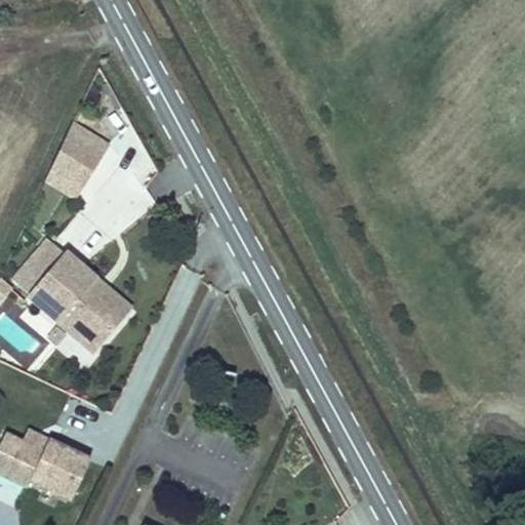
[(111,146),(74,121),(69,131),(105,155),(111,146)]
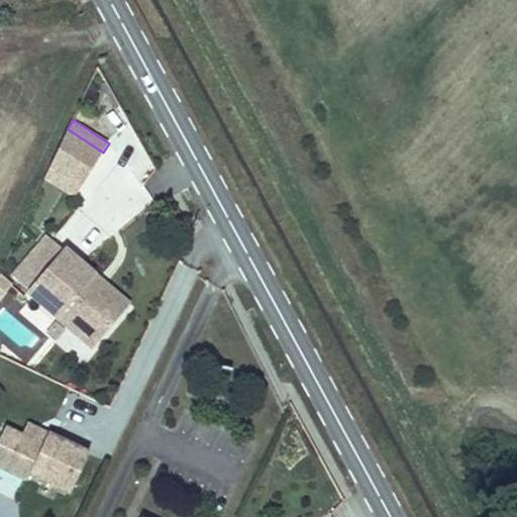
[(103,152),(68,129),(50,166),(81,186),(103,152)]
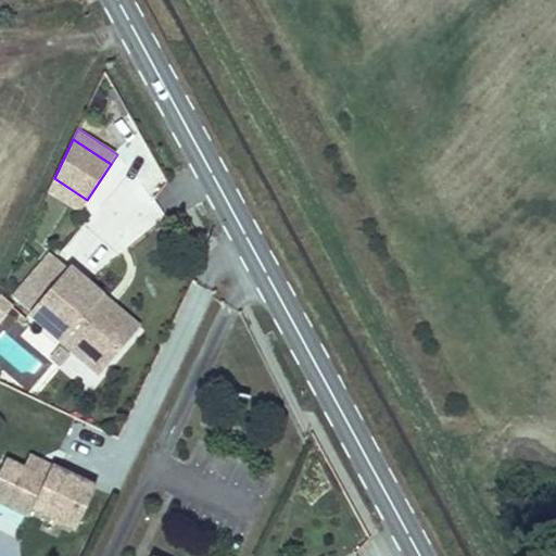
[(87,200),(54,178),(49,188),(80,210),(87,200)]
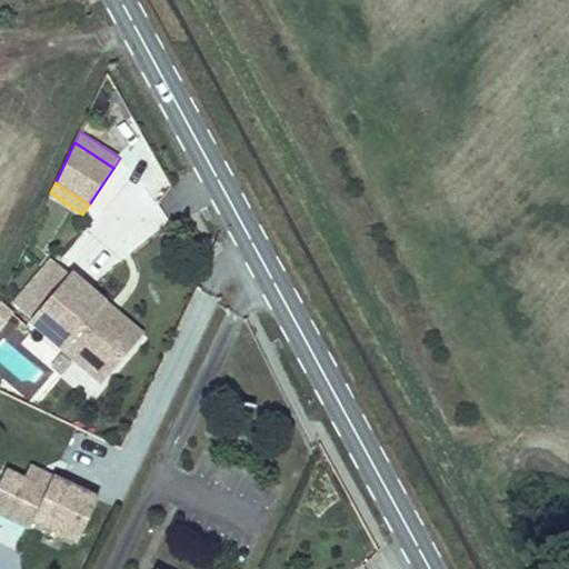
[(120,259),(170,221),(146,188),(91,229),(101,241),(106,239),(120,259)]
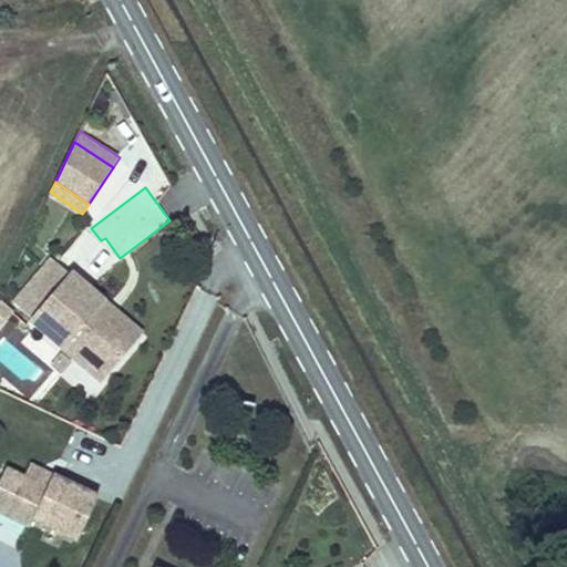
[(32,321),(71,275),(50,257),(11,303),(32,321)]
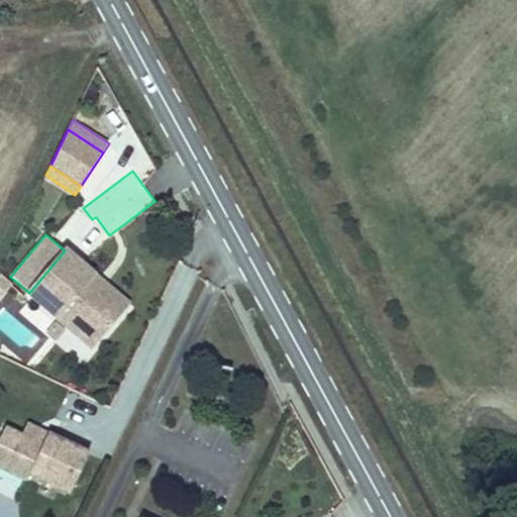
[(98,274),(67,247),(65,250),(29,293),(60,317),(69,325),(95,347),(125,311),(90,282),(98,274)]
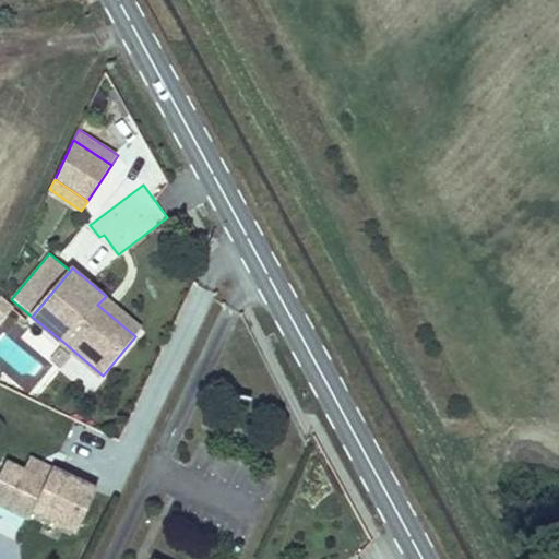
[(0,318),(11,305),(0,296),(0,318)]
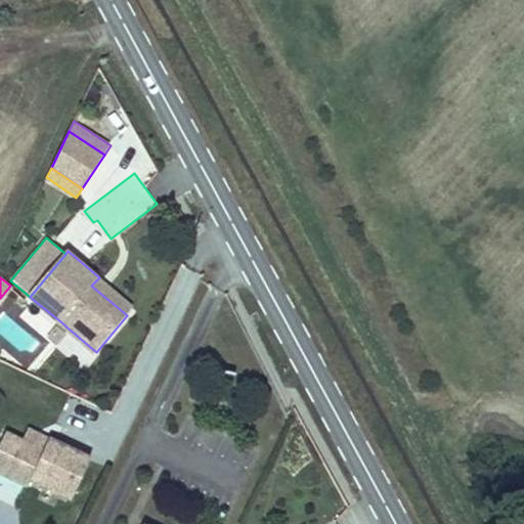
[(135,306),(99,277),(91,286),(127,315),(135,306)]
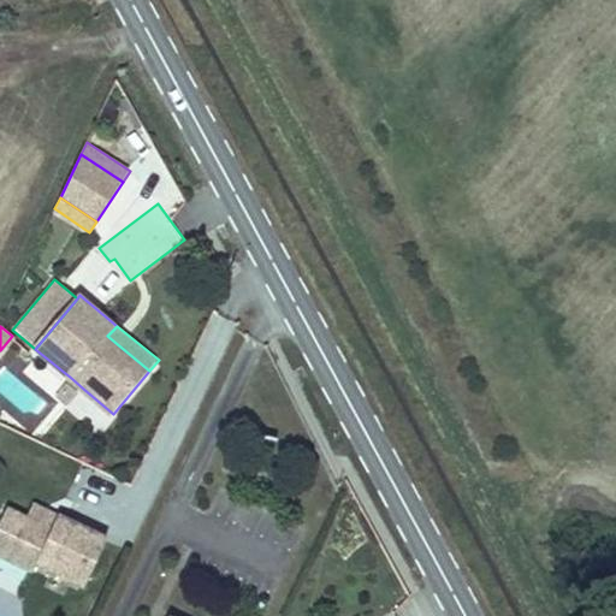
[(82,388),(71,378),(55,396),(66,406),(82,388)]
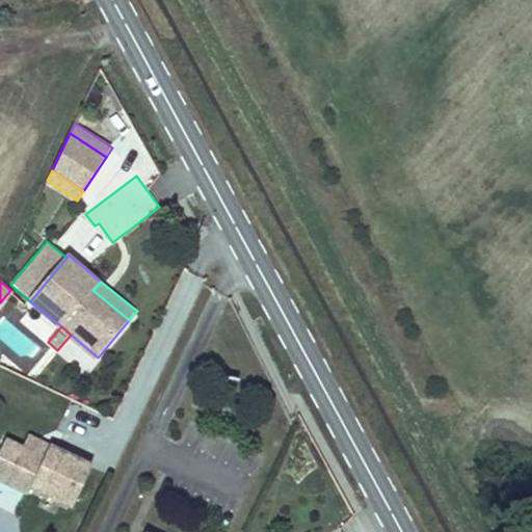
[(30,433),(25,444),(46,454),(52,444),(30,433)]
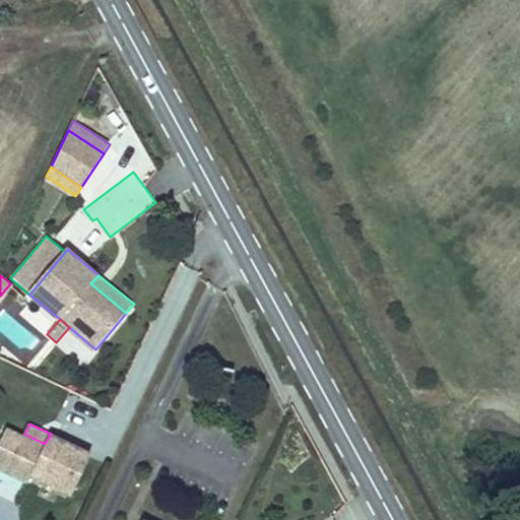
[(45,444),(7,427),(0,441),(0,467),(28,481),(33,475),(72,495),(92,454),(51,434),(45,444)]
